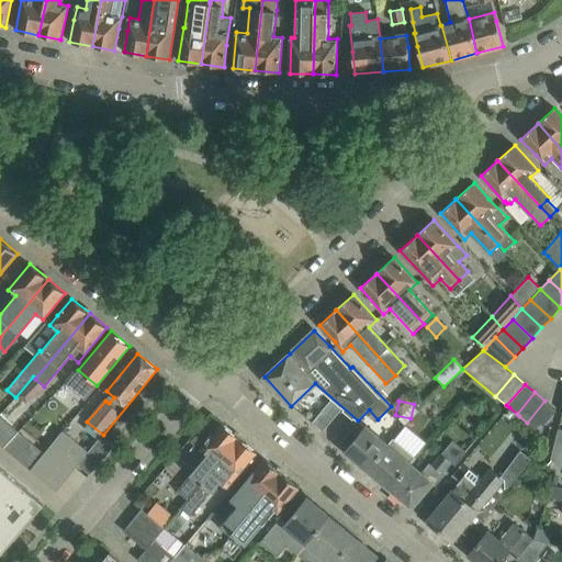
[(538,431),(557,411),(544,401),(527,423),(538,431)]
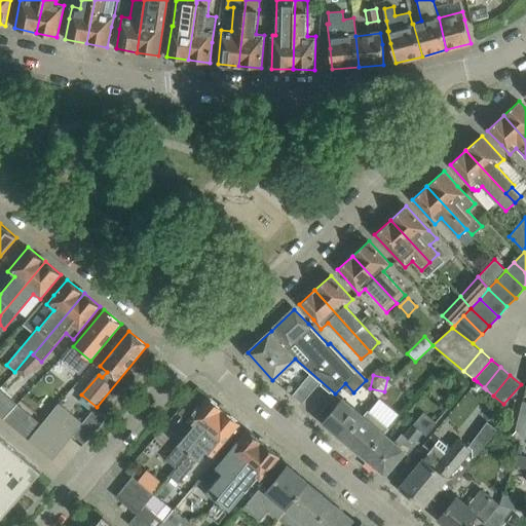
[(486,389),(484,387),(477,381),(471,389),(480,397),(486,389)]
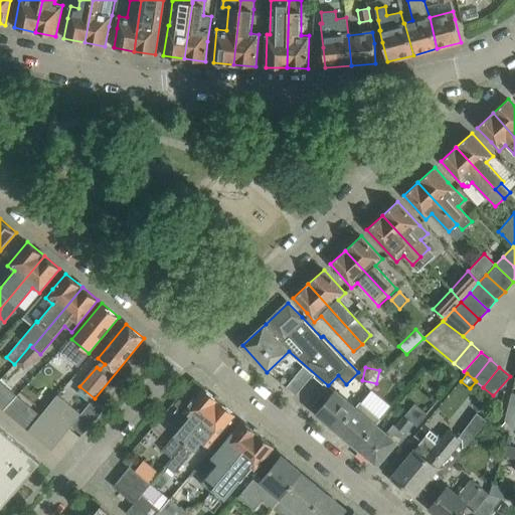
[(291,379),(285,385),(295,393),(300,387),(291,379)]
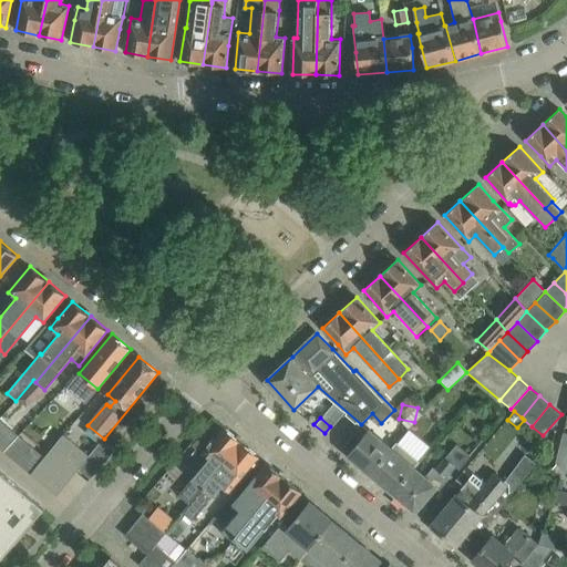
[(18,435),(0,420),(0,447),(3,452),(18,435)]
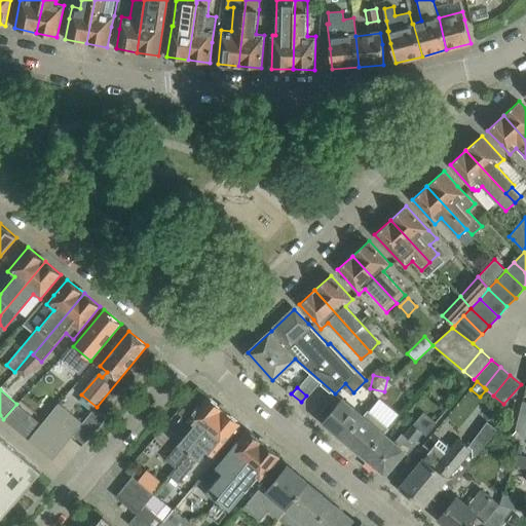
[(176,467),(224,410),(208,396),(188,420),(194,425),(166,459),(176,467)]
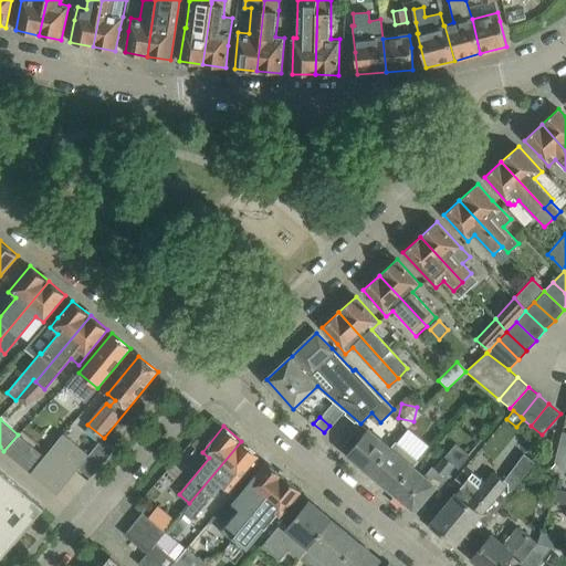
[(369,473),(391,448),(369,428),(347,454),(369,473)]
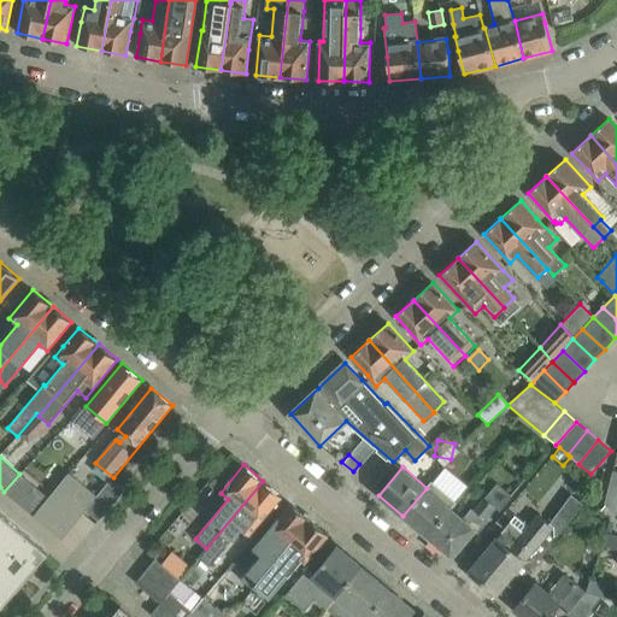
[(62,540),(98,497),(69,472),(48,499),(34,516),(62,540)]
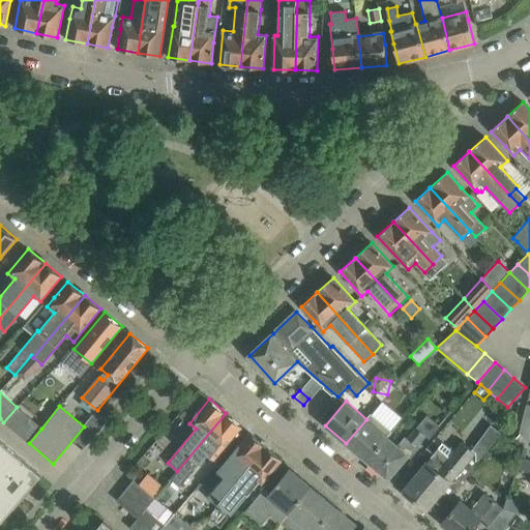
[(41,429),(17,407),(3,422),(29,443),(41,429)]
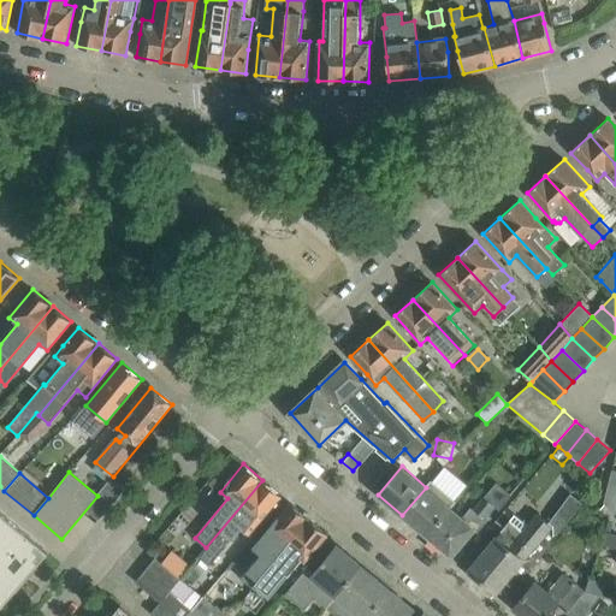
[(450,507),(457,499),(433,479),(426,487),(402,515),(427,534),(450,507)]
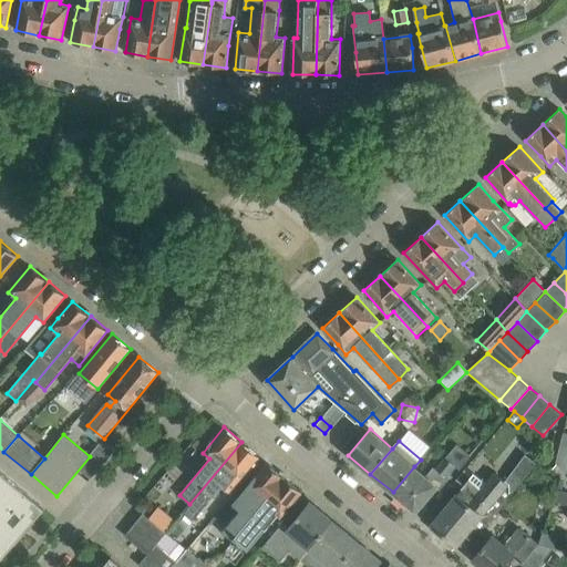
[(229,493),(245,473),(259,456),(241,442),(189,504),(183,513),(193,521),(199,513),(220,486),(229,493)]
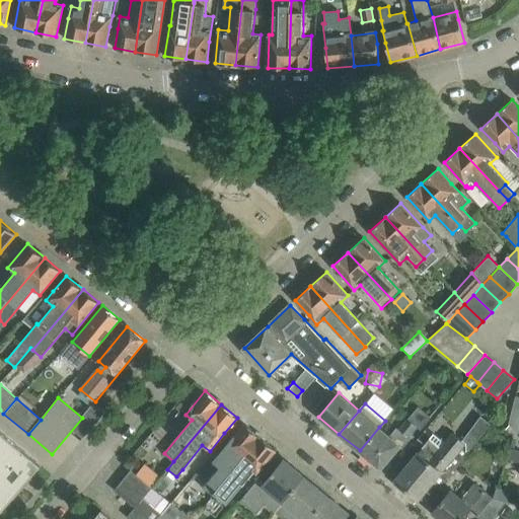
[(518,409),(512,408),(508,424),(518,436),(518,409)]
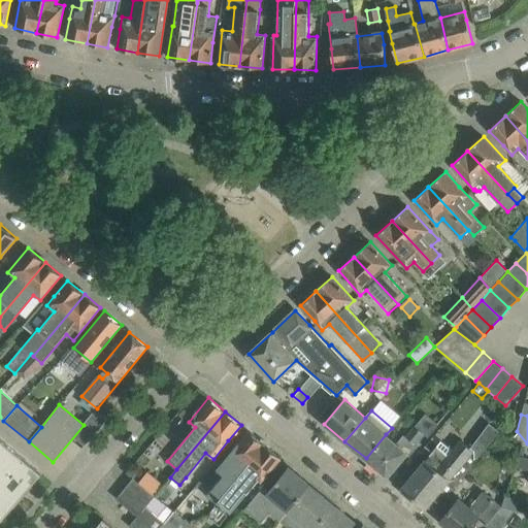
[(413,425),(396,443),(386,434),(366,458),(387,475),(405,454),(408,456),(417,446),(414,443),(423,433),(413,425)]
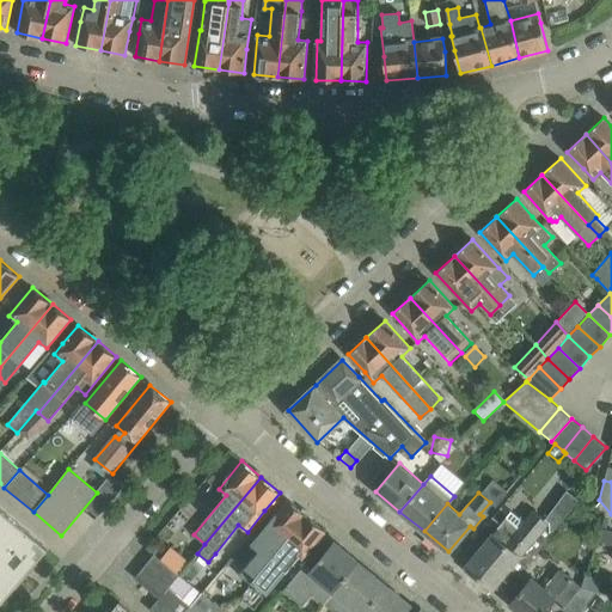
[(252,582),(307,515),(288,499),(265,526),(274,533),(240,574),(251,583),(252,582)]
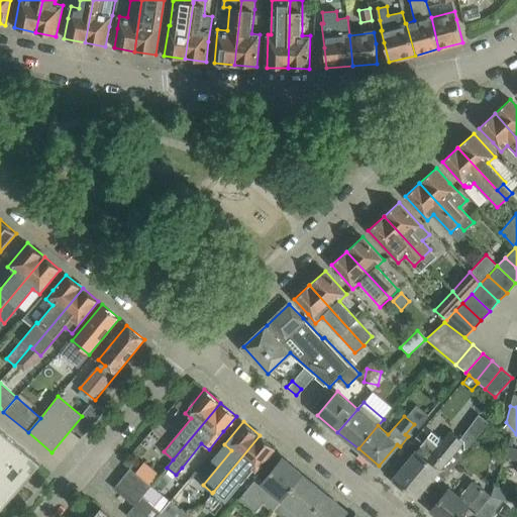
[(0,508),(2,510),(4,508),(2,506),(12,495),(10,494),(26,475),(28,476),(37,464),(38,467),(40,463),(0,428),(0,508)]
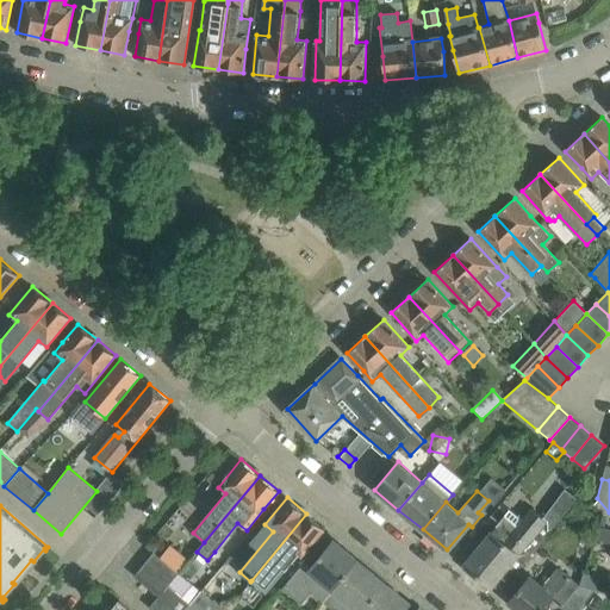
[(542,518),(531,509),(523,520),(511,509),(499,522),(464,564),(491,587),(493,585),(504,593),(522,572),(518,570),(561,517),(551,509),(542,518)]
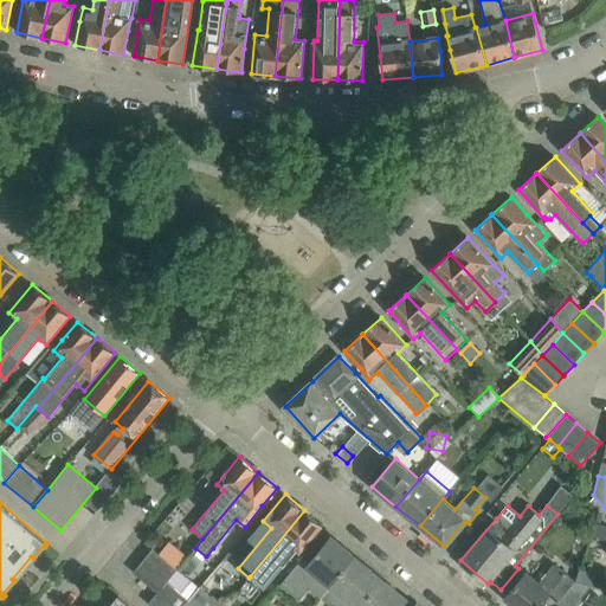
[(264,588),(296,550),(300,553),(323,526),(304,510),(250,577),(264,588)]
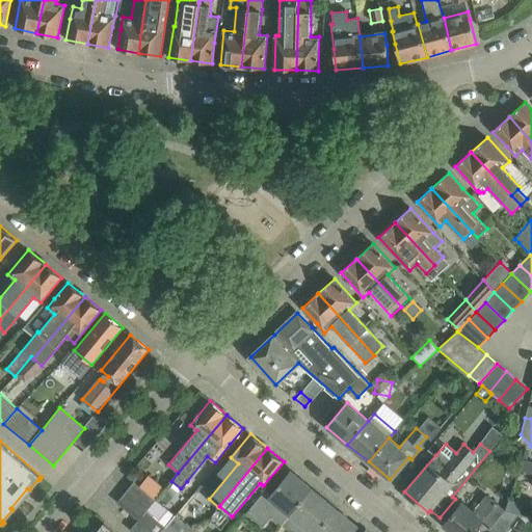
[(520,471),(531,474),(531,461),(522,460),(520,471)]
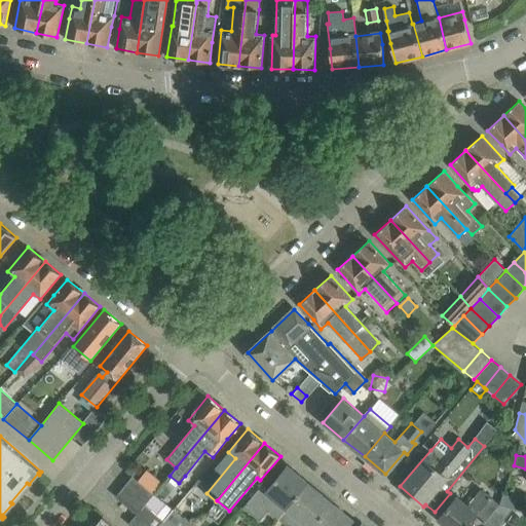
[(278,519),(308,484),(287,465),(266,490),(260,485),(243,508),(260,520),(267,510),(278,519)]
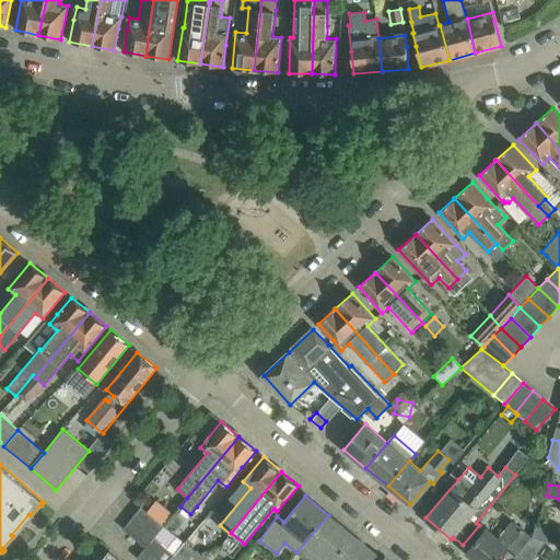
[(152,538),(164,525),(141,506),(124,529),(146,547),(152,538)]
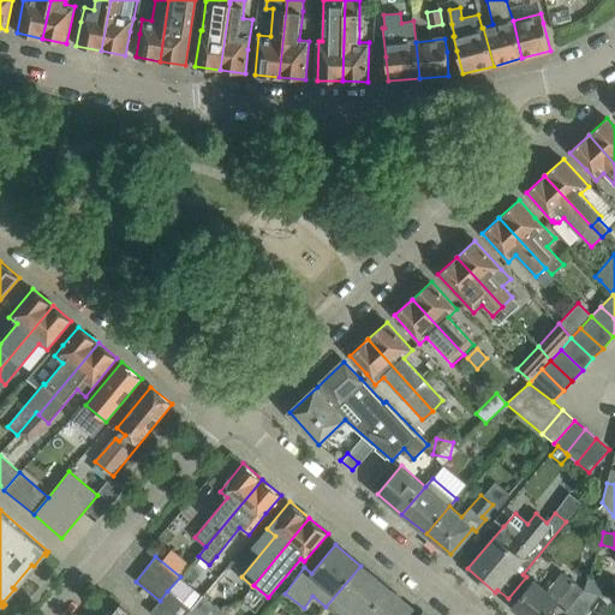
[(368,614),(390,590),(360,566),(326,607),(336,614),(368,614)]
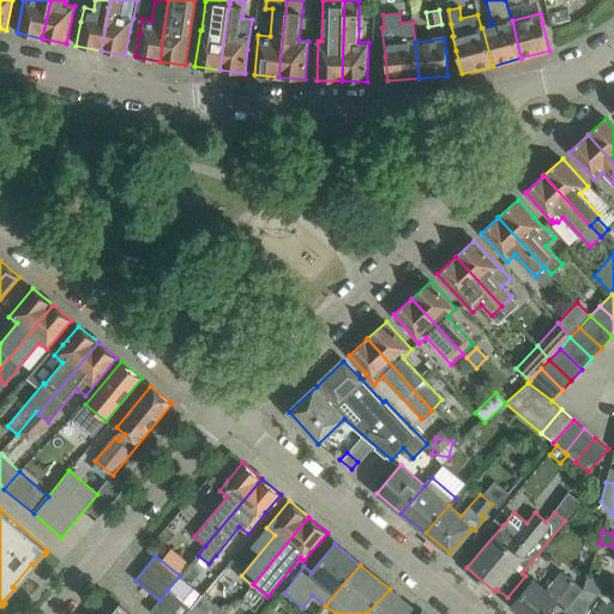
[(566,608),(583,588),(563,571),(547,589),(534,577),(527,587),(511,605),(522,613),(547,613),(553,608),(558,602),(566,608)]
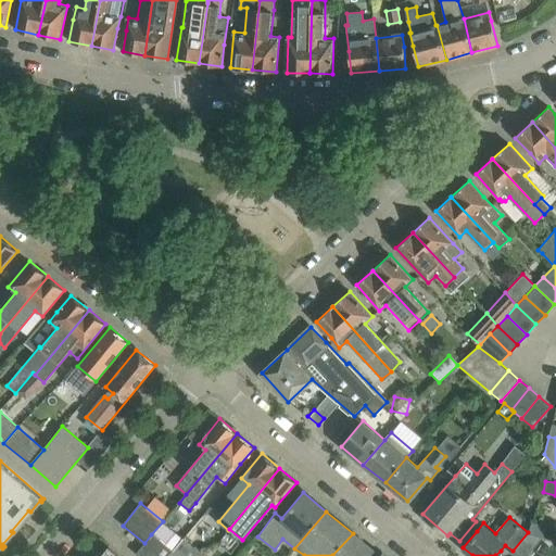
[(531,522),(529,533),(543,536),(544,536),(546,526),(531,522)]
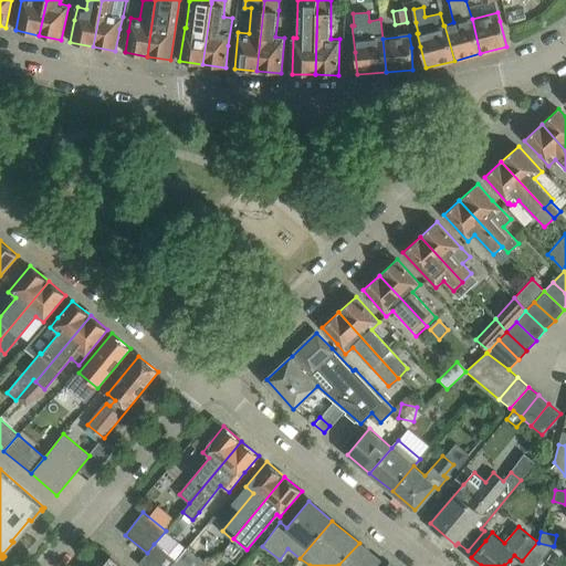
[(521,564),(523,565),(536,565),(553,546),(538,543),(537,542),(522,561),(522,562),(521,564)]
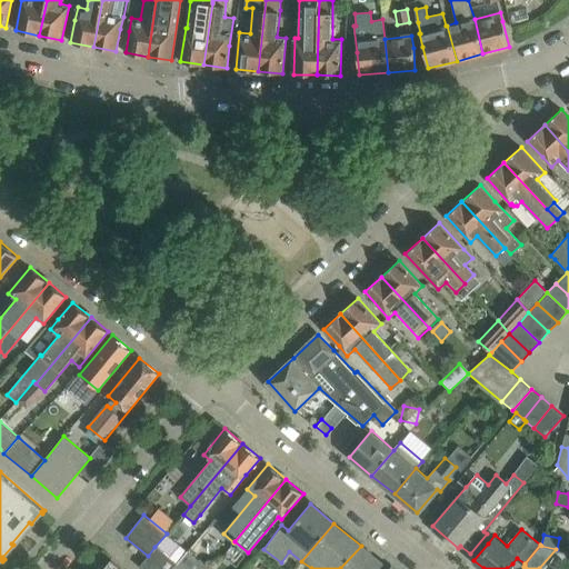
[(378,568),(382,563),(361,546),(340,568),(378,568)]
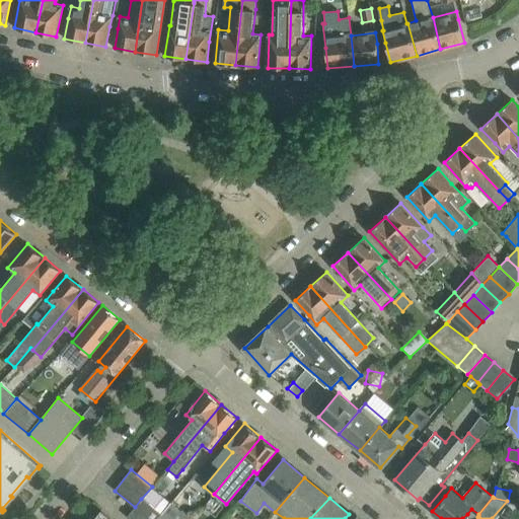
[(157,518),(160,515),(141,499),(135,507),(128,516),(131,518),(157,518)]
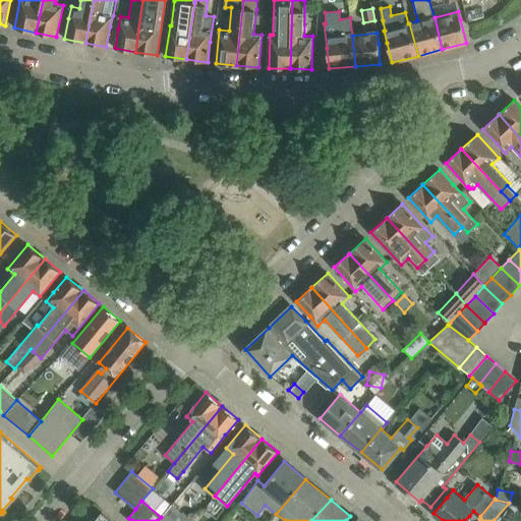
[(171,504),(161,517),(158,520),(191,520),(192,520),(171,504)]
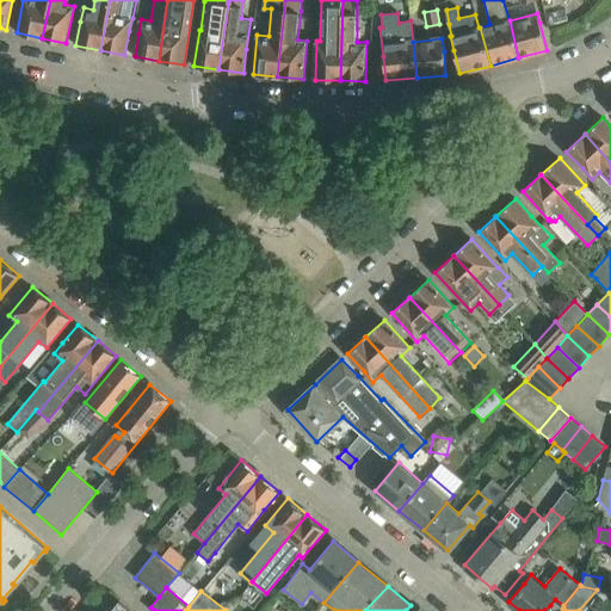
[(133,610),(119,599),(117,603),(119,604),(112,610),(133,610)]
